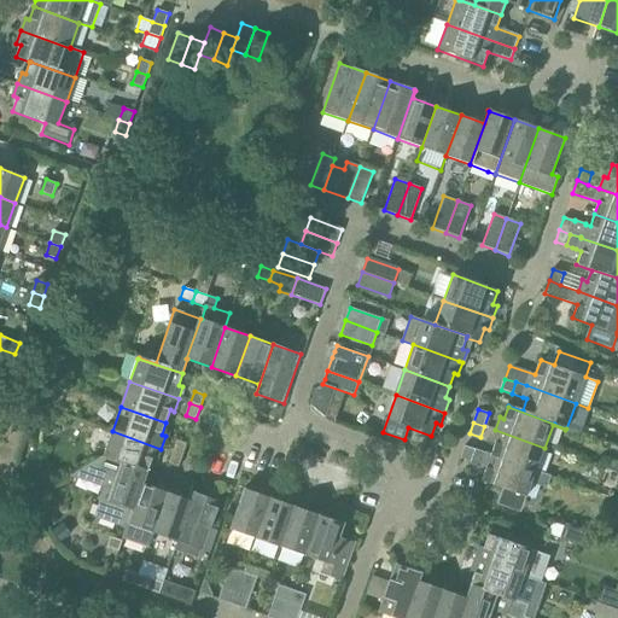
[(491,454),(488,453),(487,454),(536,471),(544,448),(495,430),(490,442),(495,443),(491,454)]
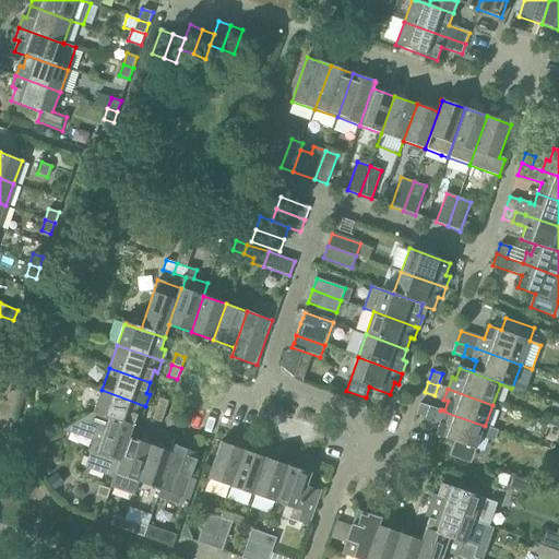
[(145,406),(102,390),(94,413),(134,426),(138,416),(141,417),(145,406)]
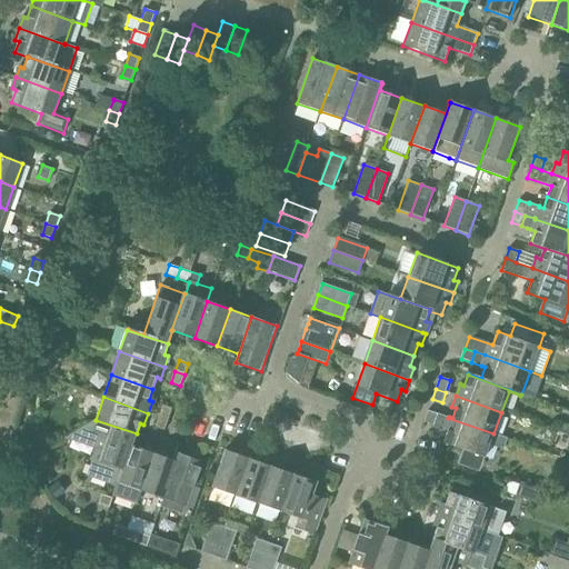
[(172,409),(162,406),(159,417),(169,420),(172,409)]
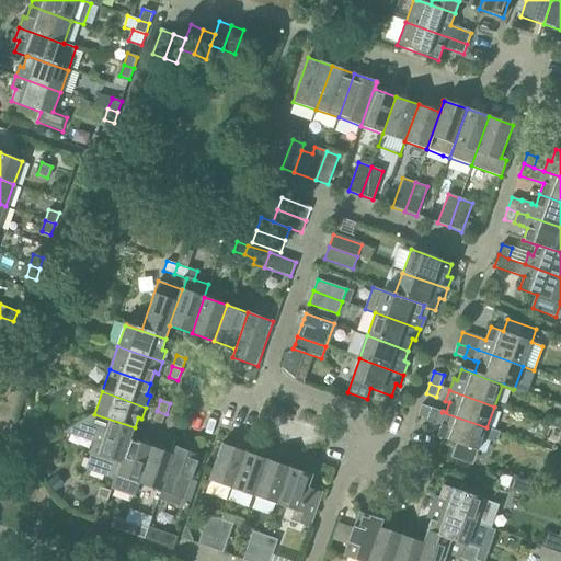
[(437,436),(457,443),(451,458),(473,466),(478,450),(482,438),(496,444),(501,432),(487,427),(442,412),(432,409),(422,405),(418,416),(442,425),(437,436)]
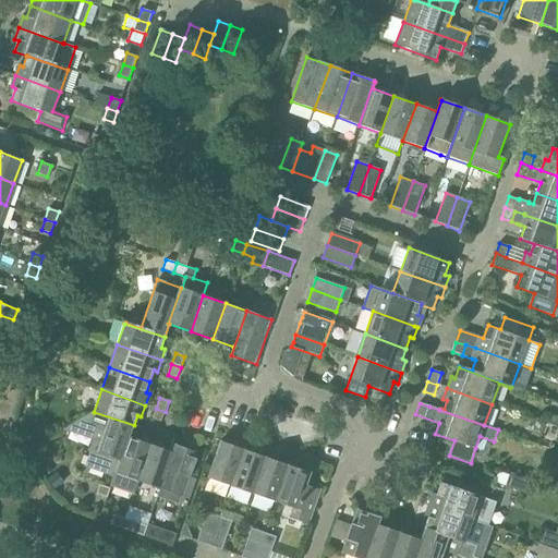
[(152,420),(161,422),(166,412),(156,409),(152,420)]
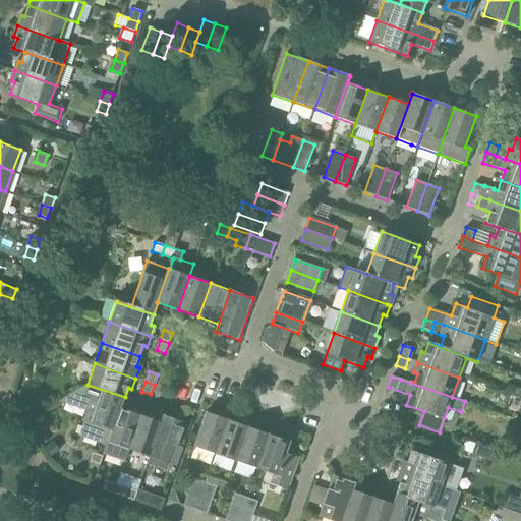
[(78,437),(106,446),(120,407),(121,408),(125,397),(88,385),(87,386),(59,402),(88,411),(78,437)]
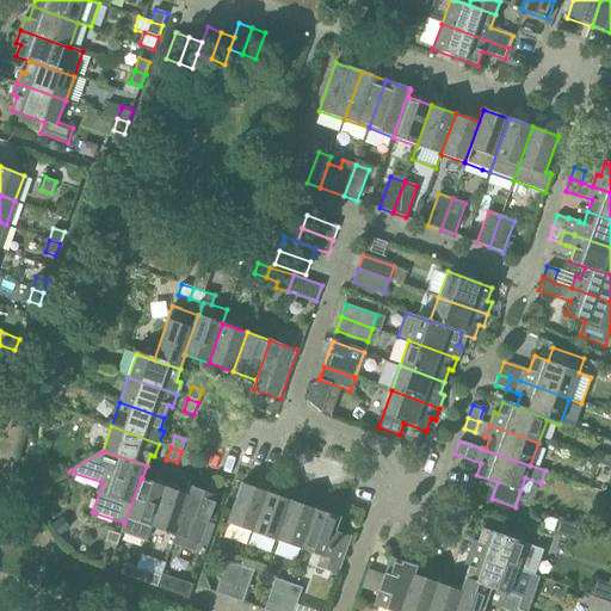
[(124,523),(121,534),(146,542),(152,528),(150,526),(165,486),(142,479),(141,477),(124,523)]
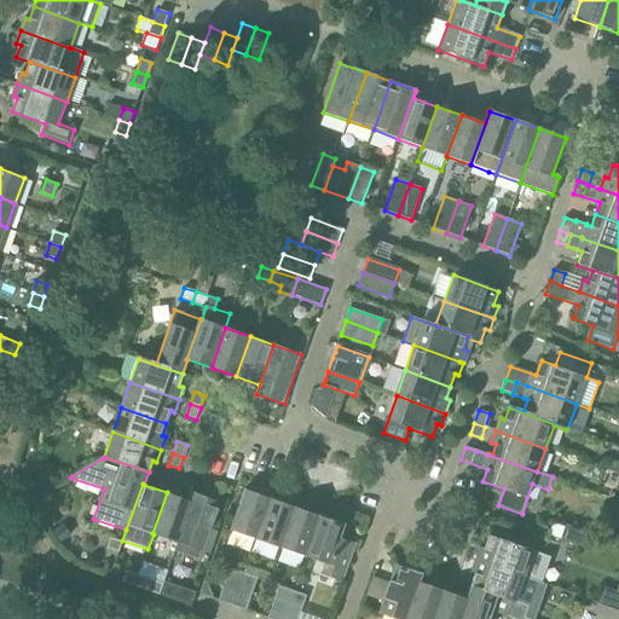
[(244,490),(230,531),(256,539),(270,499),(244,490)]
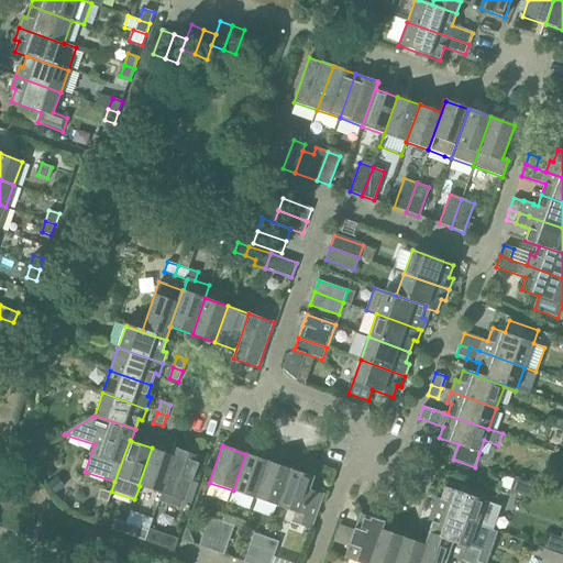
[(139,485),(140,486),(162,494),(177,449),(176,449),(174,455),(152,448),(139,485)]
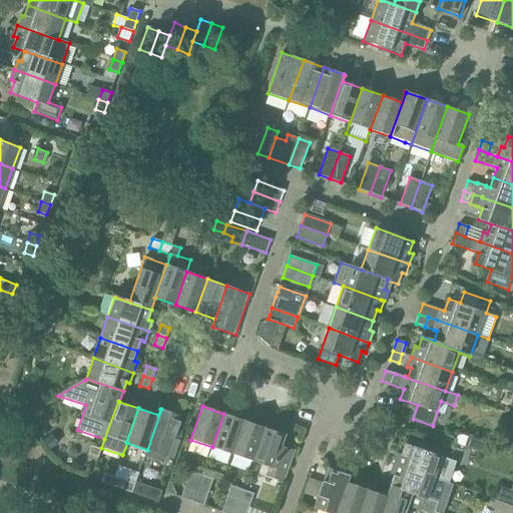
[(147,450),(145,455),(163,461),(165,456),(173,459),(175,460),(181,441),(180,441),(174,439),(182,417),(161,409),(147,450)]
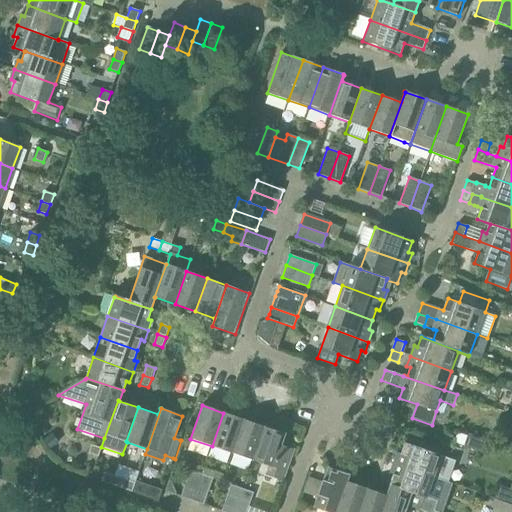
[(223,413),(212,446),(231,453),(243,420),(223,413)]
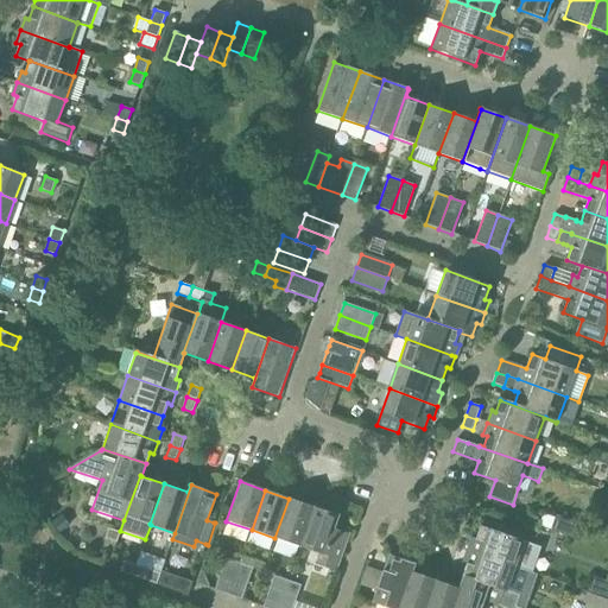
[(289,499),(274,538),(299,546),(314,507),(289,499)]
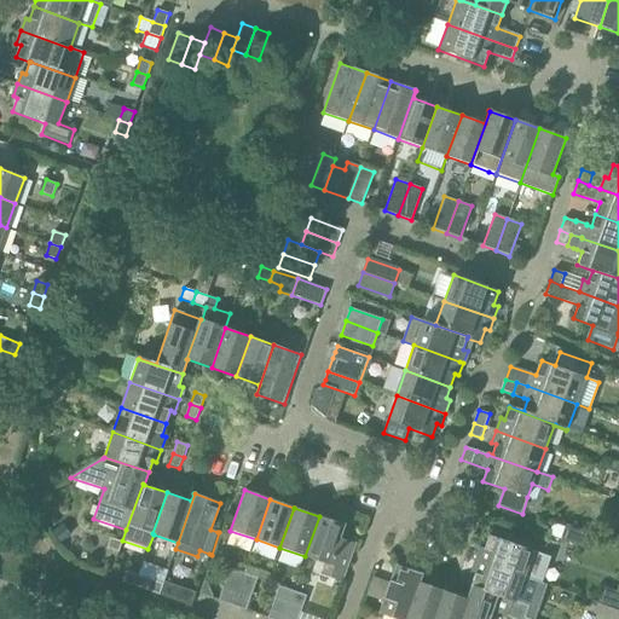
[(345,525),(319,516),(305,556),(316,561),(312,572),(342,583),(356,543),(340,538),(345,525)]
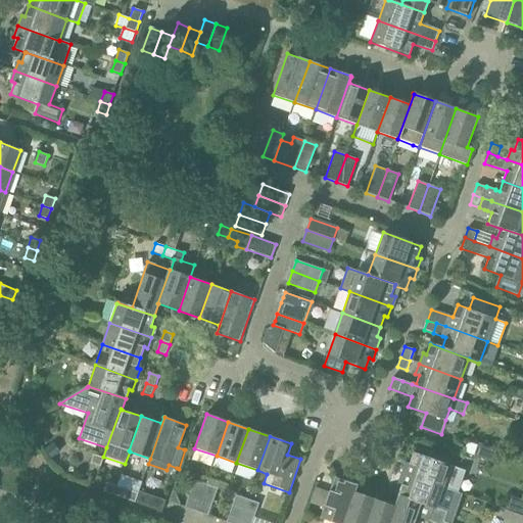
[(467,442),(464,452),(473,455),(476,445),(467,442)]
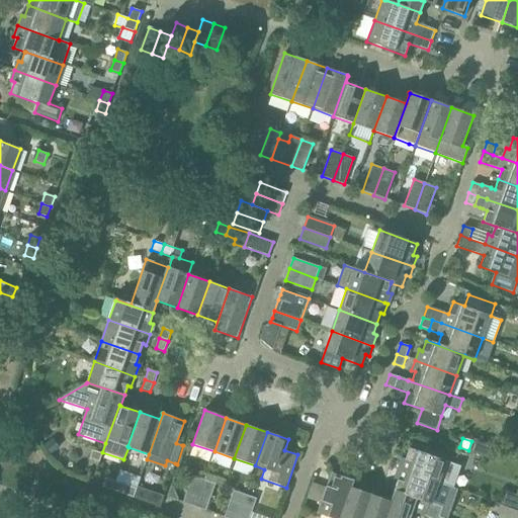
[(439,483),(439,481),(453,486),(460,466),(409,448),(405,459),(401,458),(398,468),(439,483)]
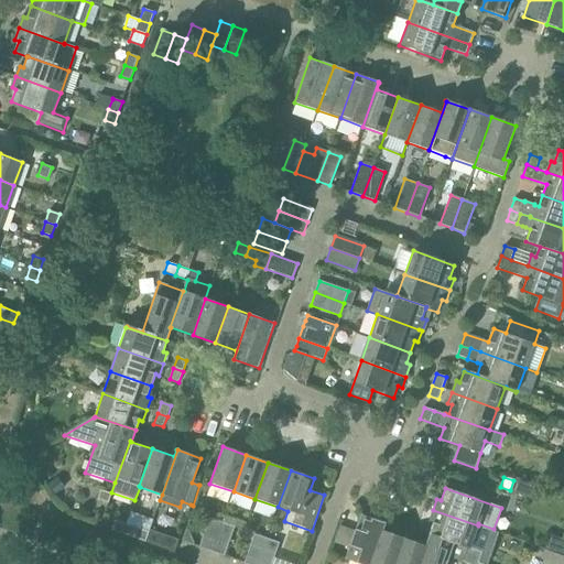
[(111,494),(100,489),(97,500),(108,503),(111,494)]
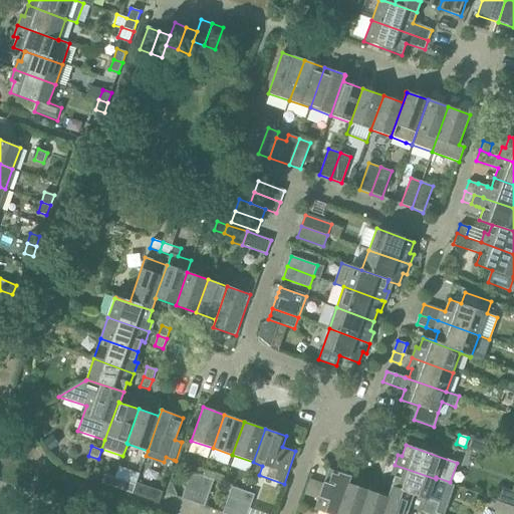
[(395,465),(391,475),(395,476),(391,487),(428,500),(439,503),(440,504),(447,506),(454,486),(447,483),(436,479),(395,465)]
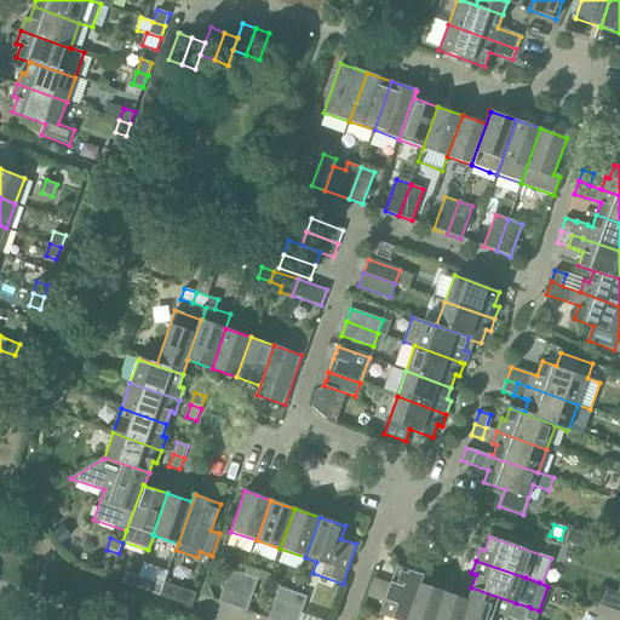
[(397,567),(379,615),(391,619),(406,619),(423,575),(397,567)]
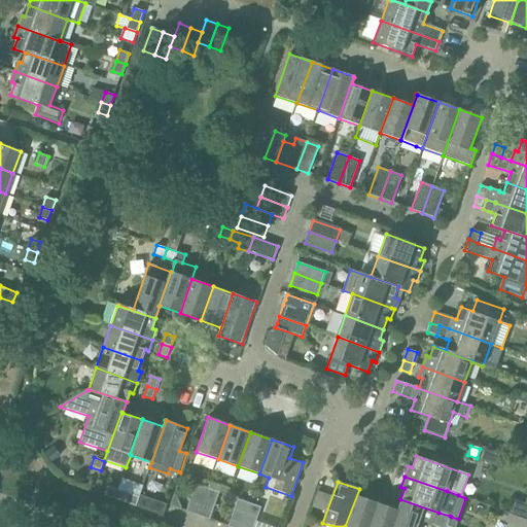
[(196,484),(186,512),(198,516),(208,488),(196,484)]
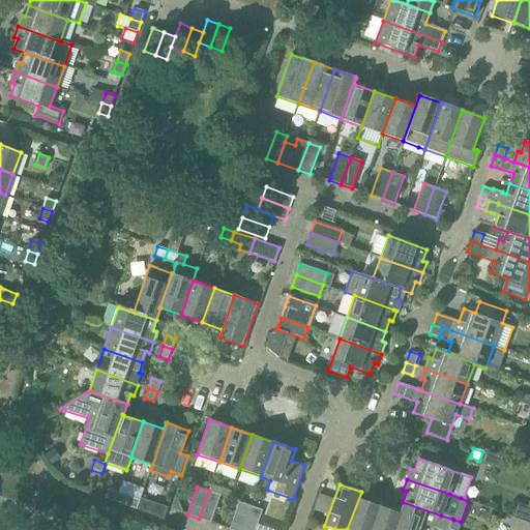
[(114,502),(118,493),(109,490),(105,499),(114,502)]
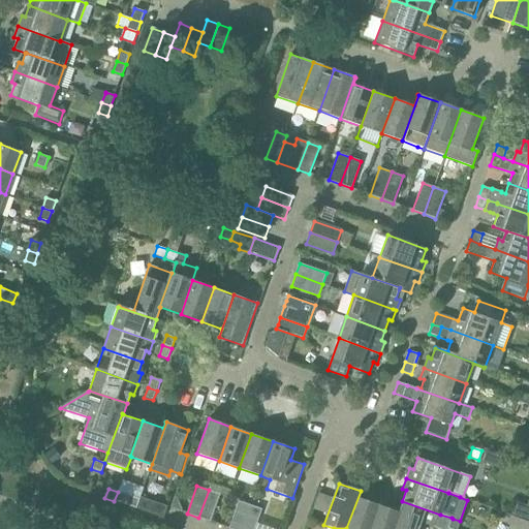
[(211,522),(220,494),(209,490),(198,518),(211,522)]
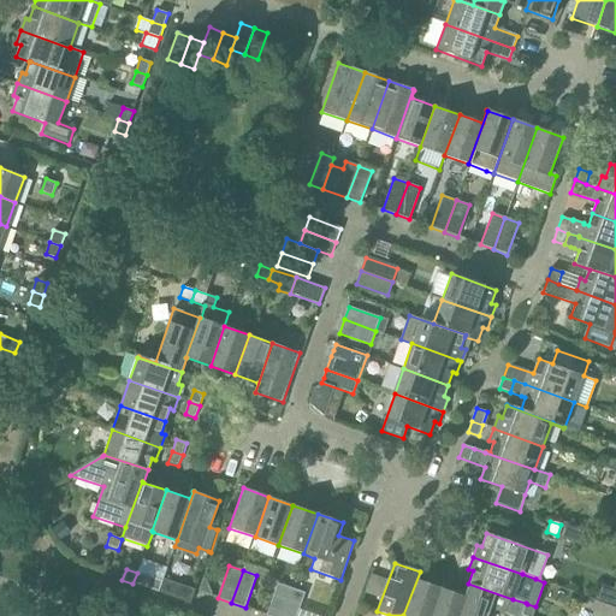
[(421,573),(420,572),(403,615),(431,615),(442,587),(419,580),(421,573)]
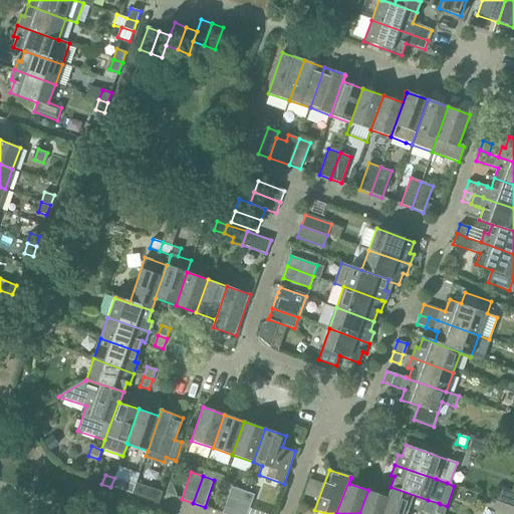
[(114,478),(110,487),(132,494),(136,485),(115,478),(114,478)]
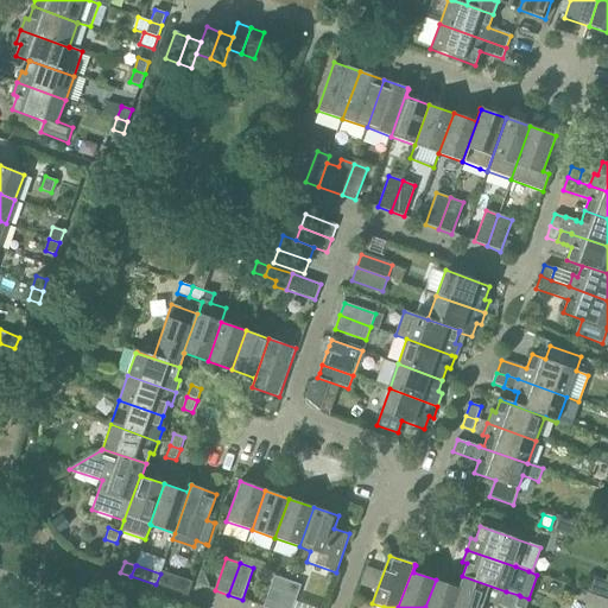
[(188,596),(192,582),(160,571),(160,574),(156,584),(188,596)]
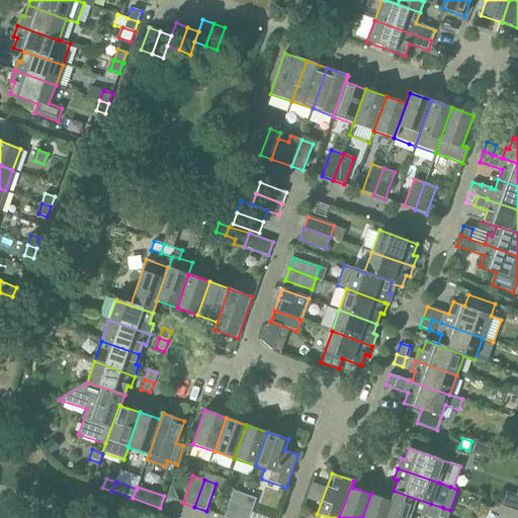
[(234,491),(225,517),(236,517),(245,495),(234,491)]
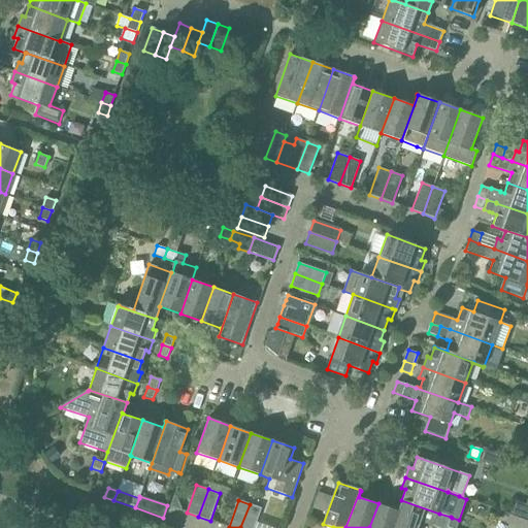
[(397,510),(400,512),(393,527),(418,527),(420,523),(436,527),(448,527),(447,527),(451,517),(439,514),(401,500),(397,510)]
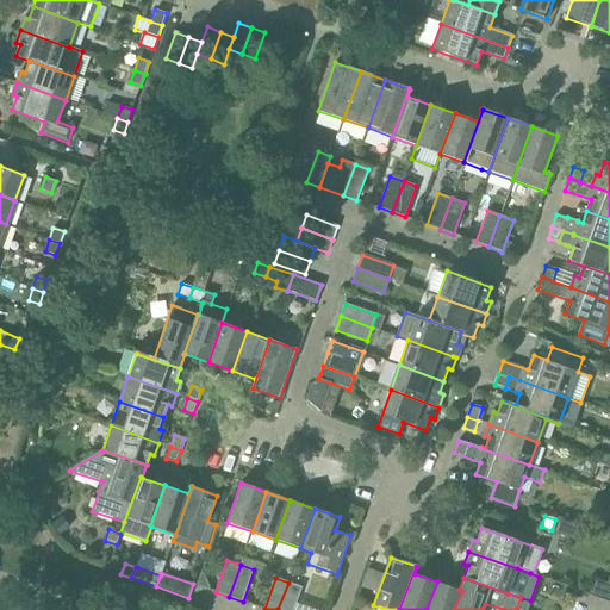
[(589,595),(609,602),(609,585),(593,580),(589,595)]
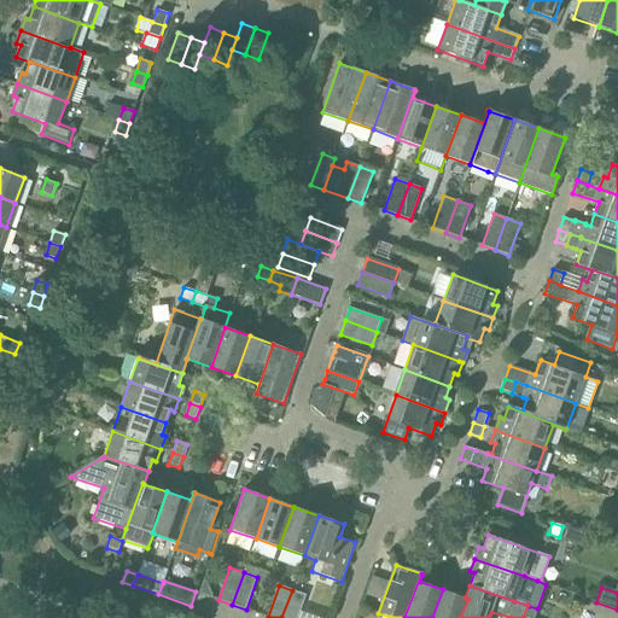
[(432,617),(460,617),(468,599),(465,598),(443,589),(432,617)]
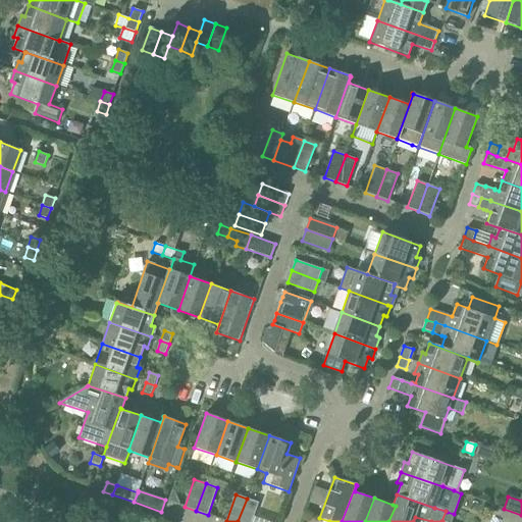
[(247,499),(238,521),(269,521),(254,517),(258,503),(247,499)]
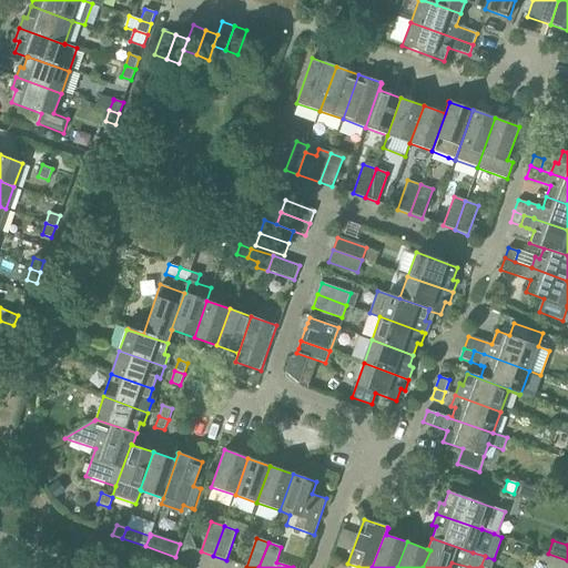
[(548,565),(546,567),(567,567),(567,560),(548,554),(545,564),(548,565)]
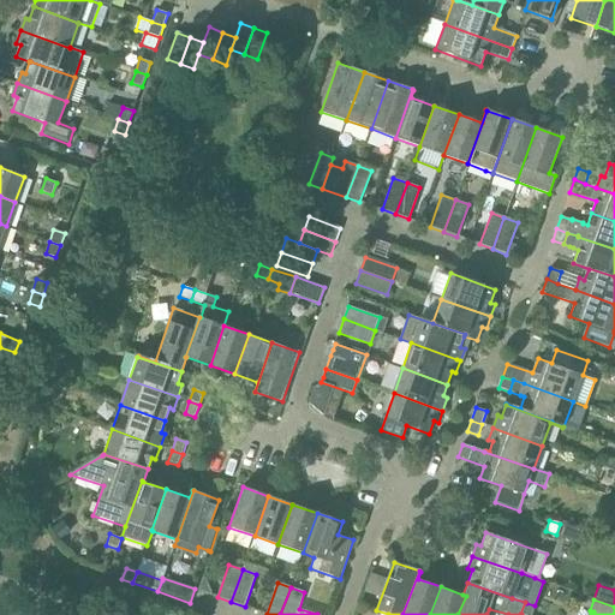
[(526,603),(525,602),(520,614),(521,614),(531,614),(535,605),(526,603)]
